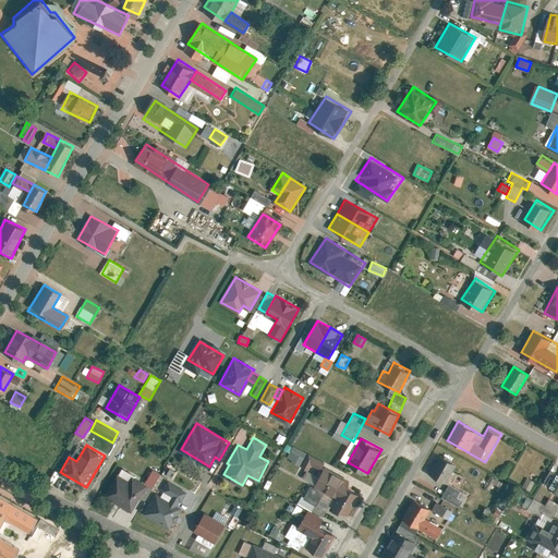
[(306,452),(294,446),(289,457),(300,463),(306,452)]
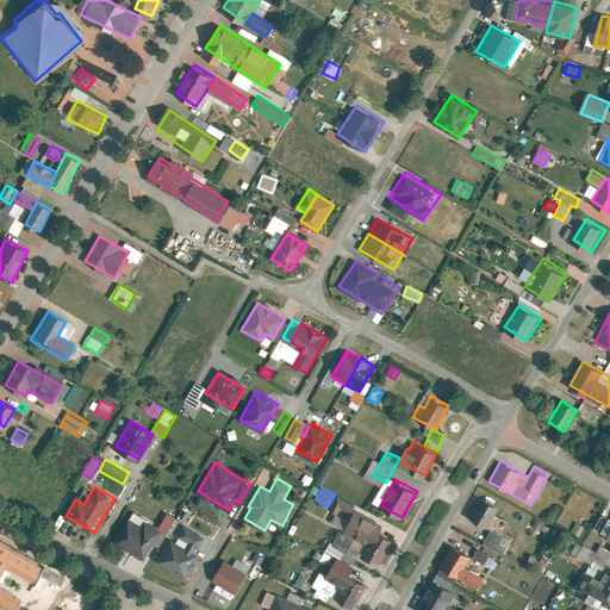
[(355,505),(338,496),(331,508),(338,511),(341,506),(350,512),(355,505)]
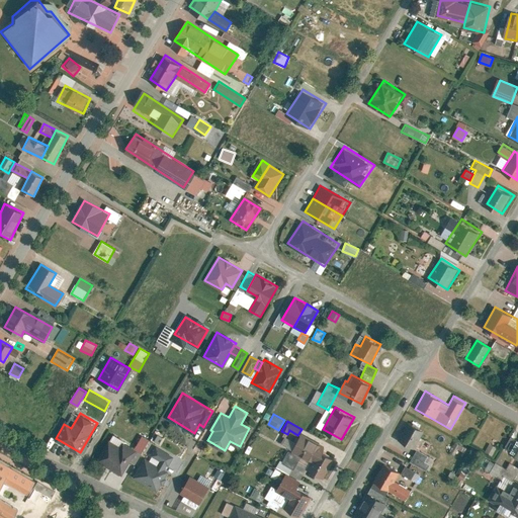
[(422,431),(408,423),(397,440),(415,450),(408,462),(426,472),(431,464),(425,461),(428,456),(418,450),(424,440),(419,437),(422,431)]
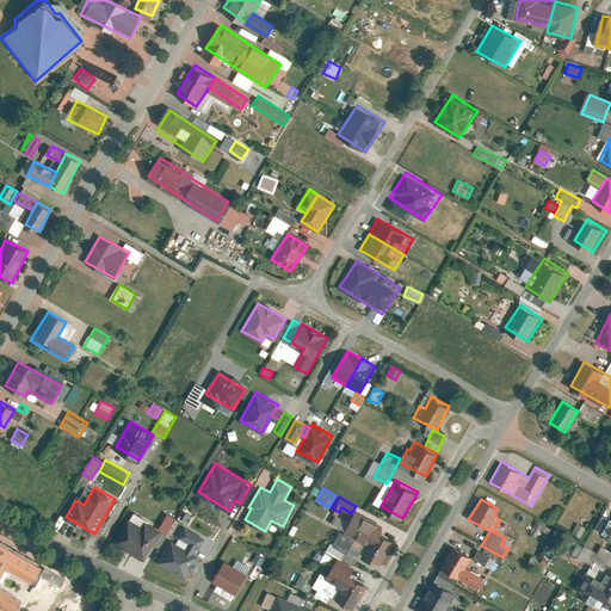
[(383,525),(356,511),(345,530),(372,545),(380,534),(383,525)]
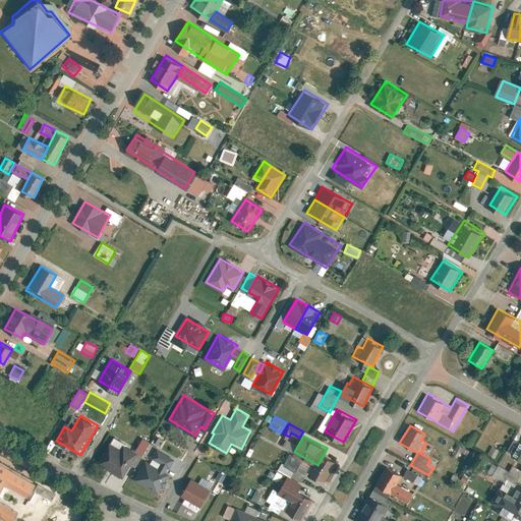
[(150,442),(142,438),(135,449),(142,453),(150,442)]
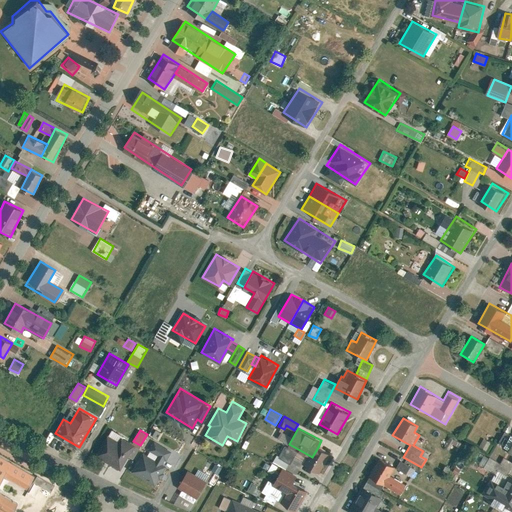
[(106,437),(97,453),(122,467),(135,445),(123,438),(119,445),(106,437)]
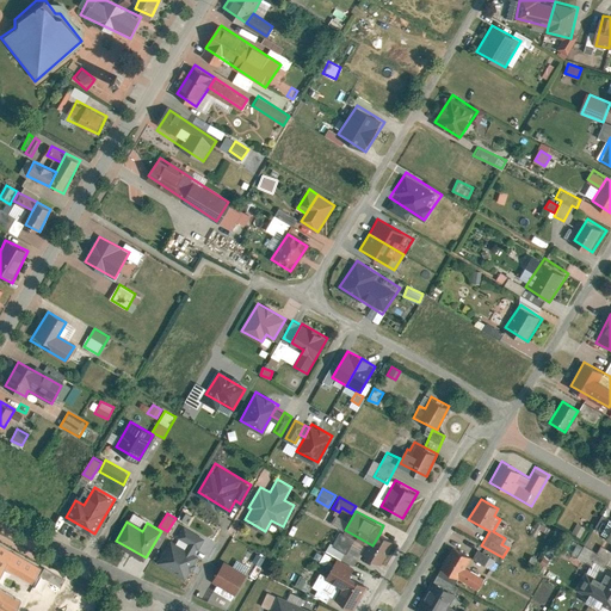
[(538,523),(535,532),(544,537),(549,528),(538,523)]
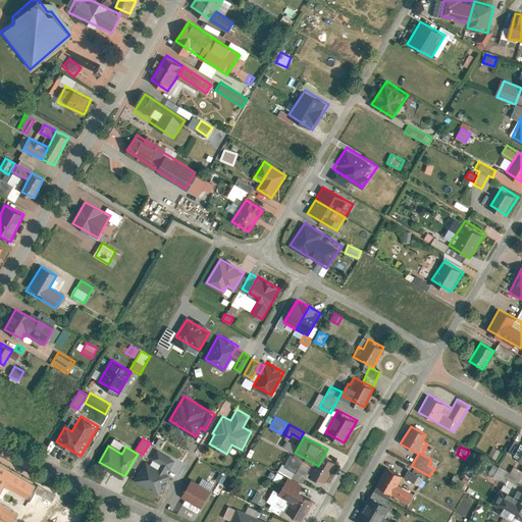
[(493,448),(489,456),(493,458),(498,451),(493,448)]
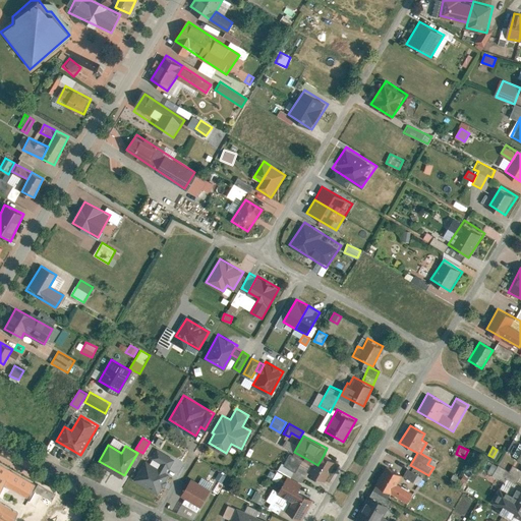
[(166,472),(174,458),(159,449),(155,456),(163,461),(159,468),(166,472)]
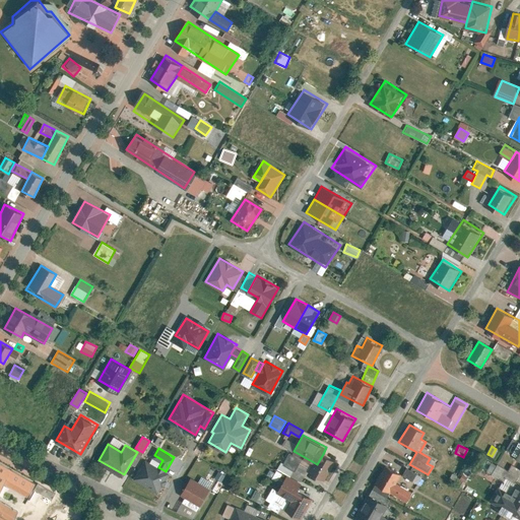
[(313,472),(325,479),(335,460),(323,454),(317,464),(313,472)]
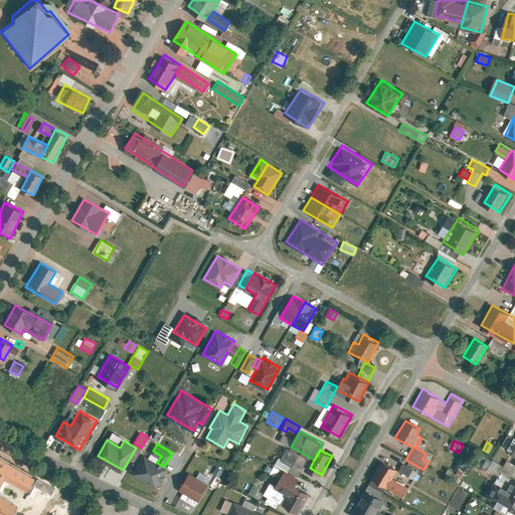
[(466,462),(481,467),(485,455),(470,450),(466,462)]
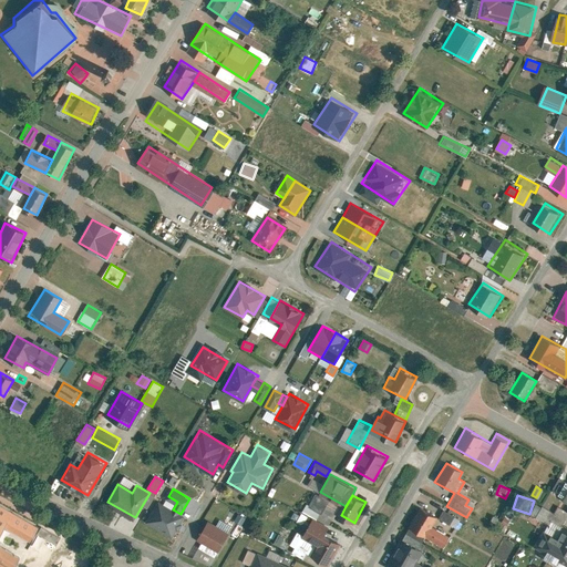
[(197,514),(198,502),(191,501),(189,513),(197,514)]
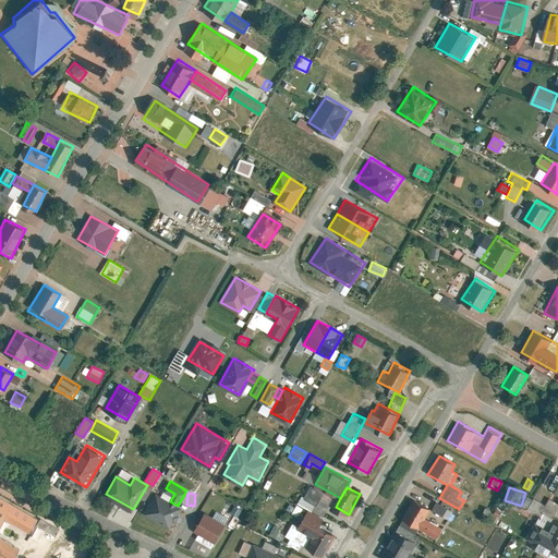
[(156,494),(145,512),(169,526),(181,507),(178,506),(170,501),(156,494)]
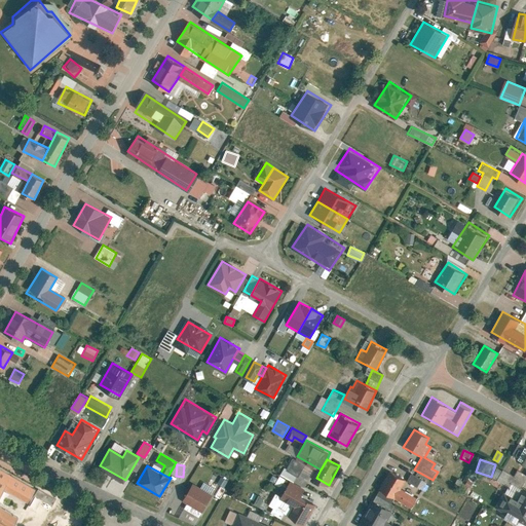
[(490,477),(508,487),(511,482),(520,488),(525,477),(525,474),(517,470),(513,476),(496,466),(490,477)]
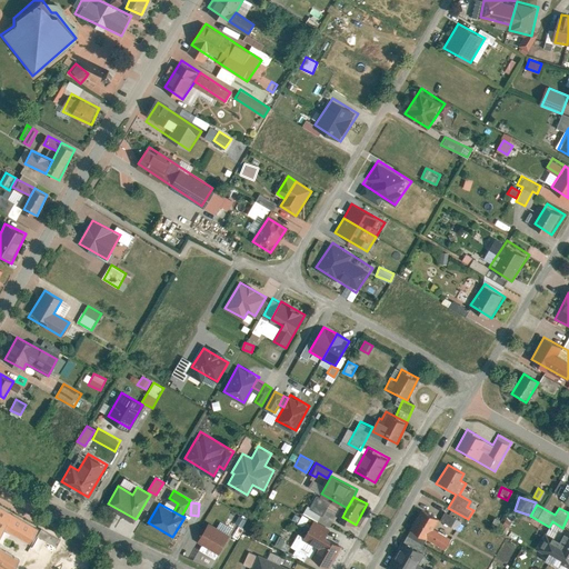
[(0,568),(12,568),(19,557),(0,546),(0,530),(2,527),(29,542),(37,528),(0,508),(0,568)]
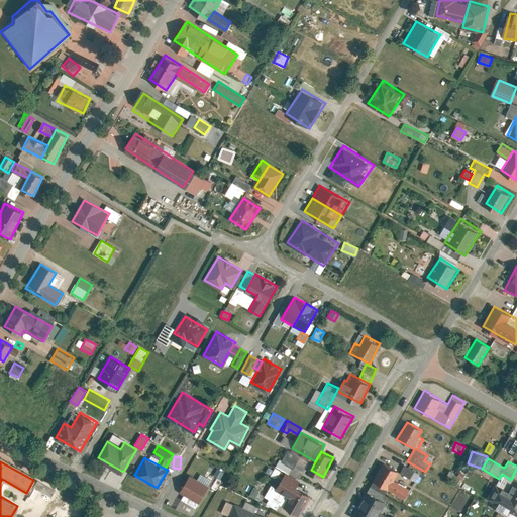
[(399,471),(383,461),(372,482),(405,500),(410,490),(394,481),(399,471)]
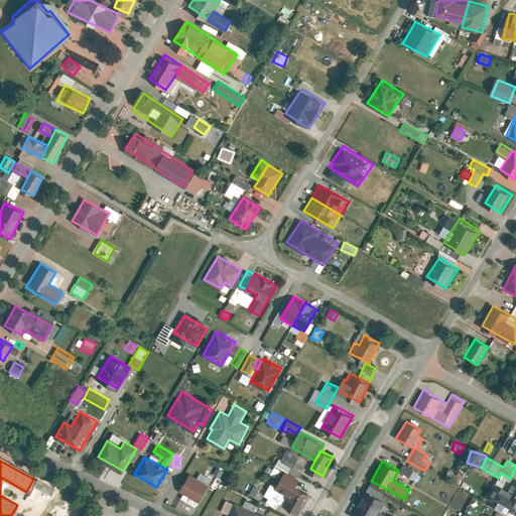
[(406,483),(413,485),(418,470),(401,465),(398,472),(409,475),(406,483)]
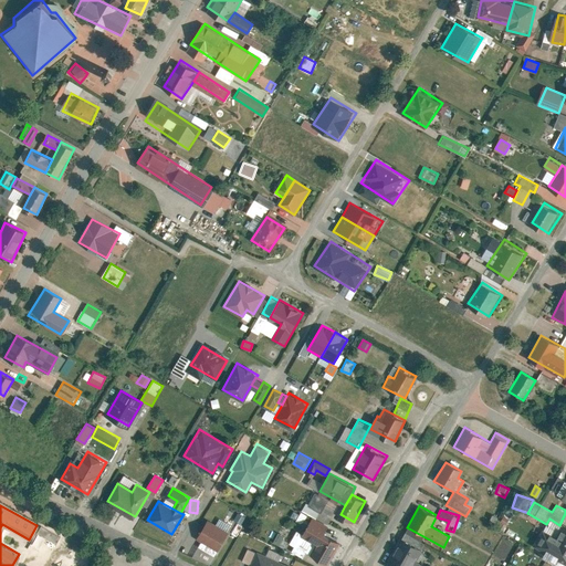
[(300,511),(295,521),(304,525),(308,515),(300,511)]
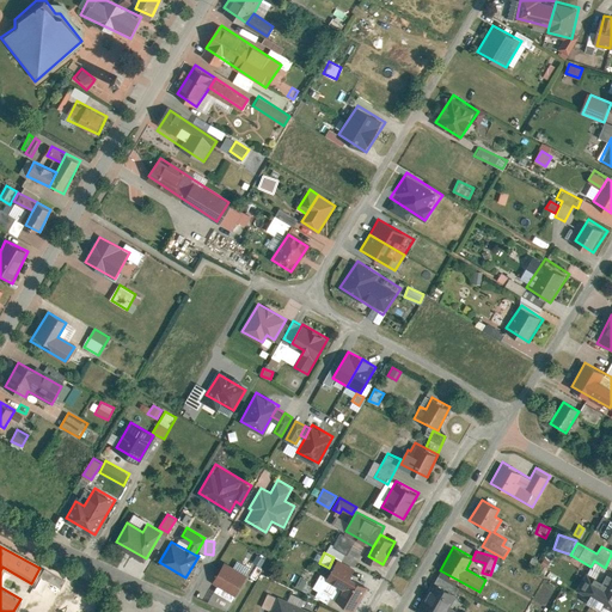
[(472,558),(469,564),(479,571),(484,565),(472,558)]
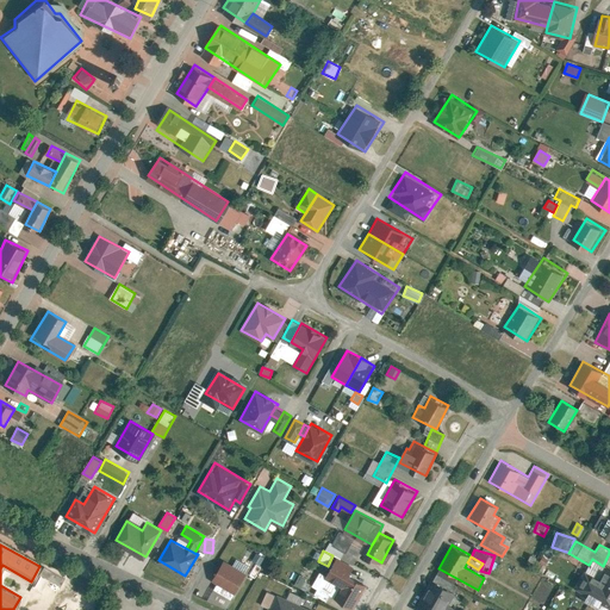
[(371,577),(337,559),(327,577),(344,586),(337,598),(354,608),(371,577)]
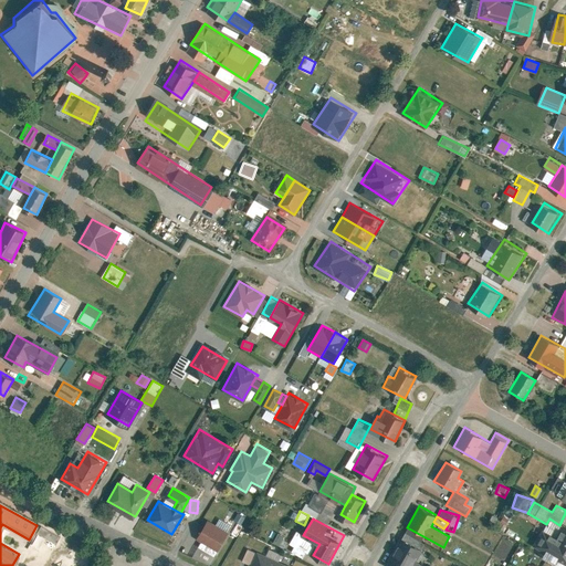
[(229,533),(209,521),(199,537),(220,548),(229,533)]
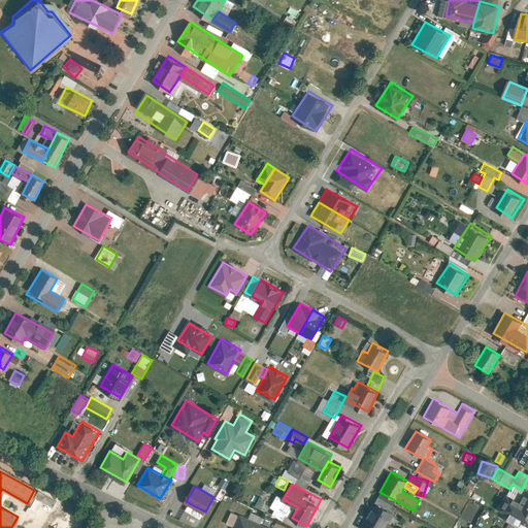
[(496,509),(527,527),(527,491),(526,490),(520,500),(506,493),(496,509)]
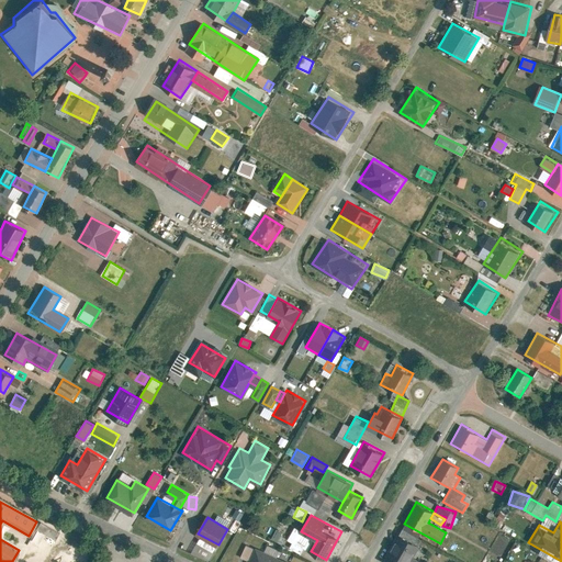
[(398,534),(382,561),(383,561),(420,561),(413,557),(419,546),(398,534)]
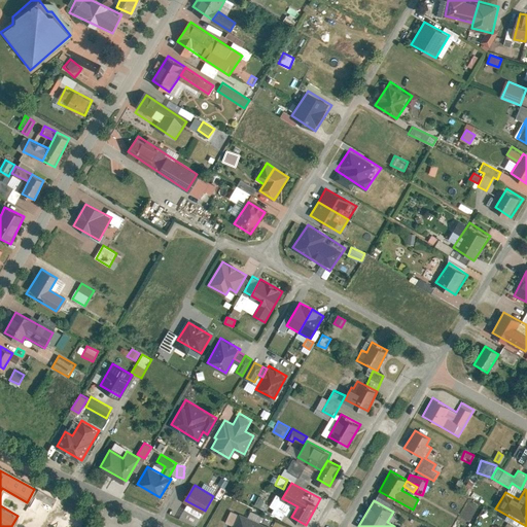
[(185,504),(179,518),(194,525),(199,517),(186,511),(188,506),(185,504)]
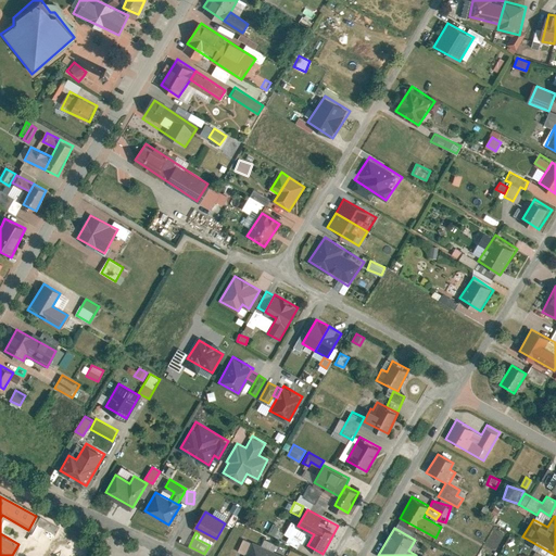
[(239,550),(248,554),(253,543),(244,539),(239,550)]
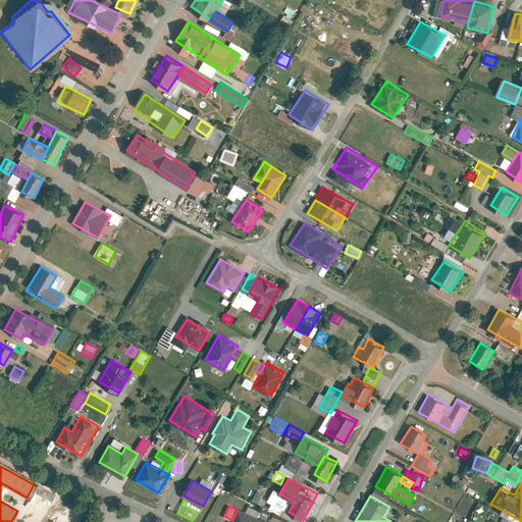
[(255,521),(258,517),(239,508),(238,510),(232,520),(231,521),(255,521)]
